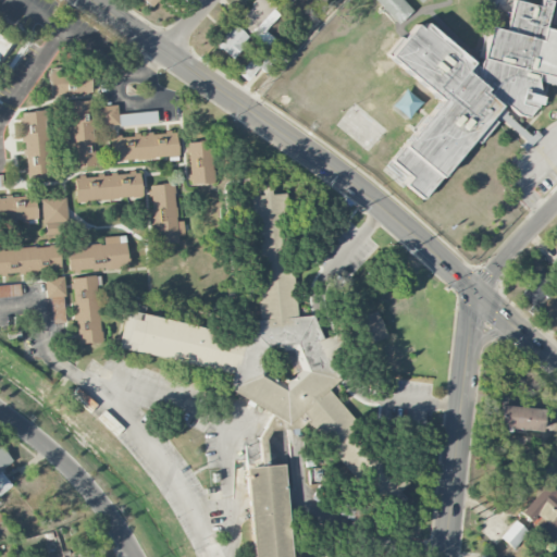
[(141,0),(151,9),(159,0),(141,0)]
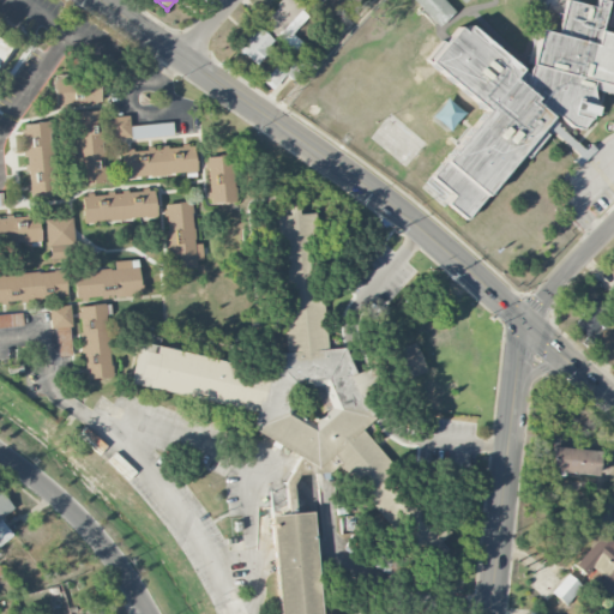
[(282,0),(263,22),(286,42),(309,16),(294,2),(295,0),(282,0)]
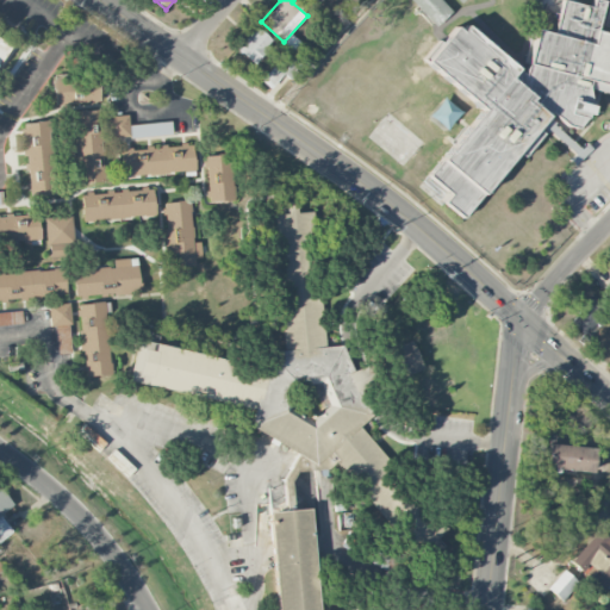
[(419,0),(442,24),(458,8),(449,0),(419,0)]
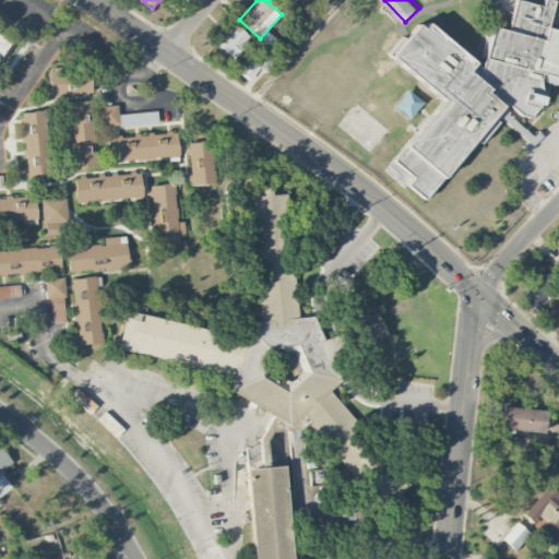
[(427,16),(396,54),(405,60),(408,57),(415,62),(412,67),(419,72),(423,69),(429,74),(426,78),(433,84),(437,80),(442,84),(440,87),(448,94),(450,91),(453,94),(401,156),(420,173),(415,180),(431,194),(484,133),(487,137),(504,115),(533,139),(537,133),(521,120),(527,113),(535,113),(544,104),(550,105),(555,91),(547,90),(546,79),(558,81),(558,24),(556,24),(558,9),(558,0),(550,0),(550,2),(540,0),(521,0),(515,24),(499,20),(488,63),(483,59),(486,56),(438,15),(432,21),(427,16)]
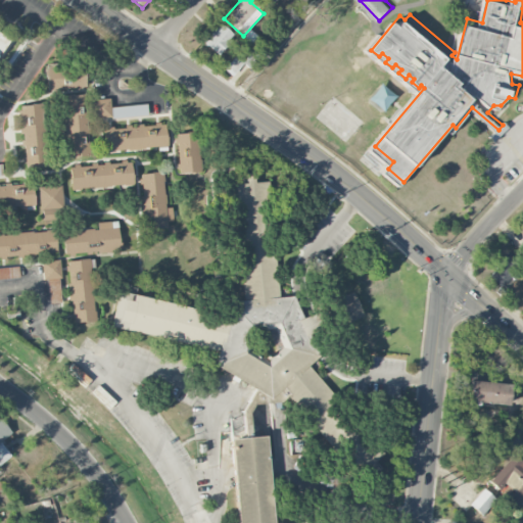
[(217,55),(234,36),(220,24),(203,42),(217,55)]
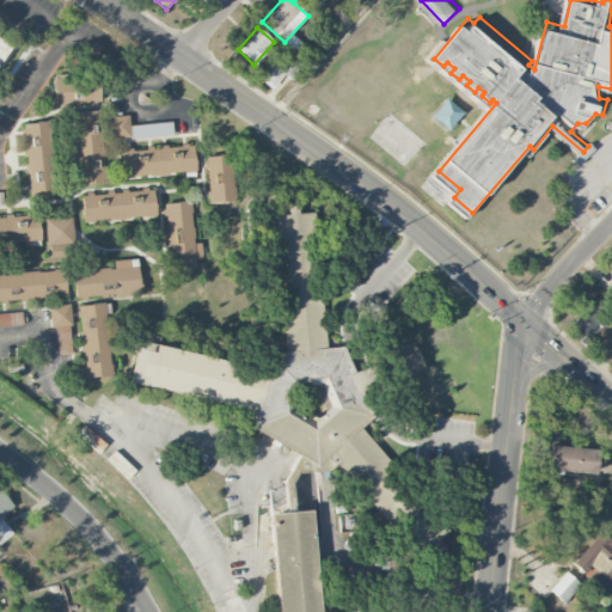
[(0,65),(11,47),(0,40),(0,65)]
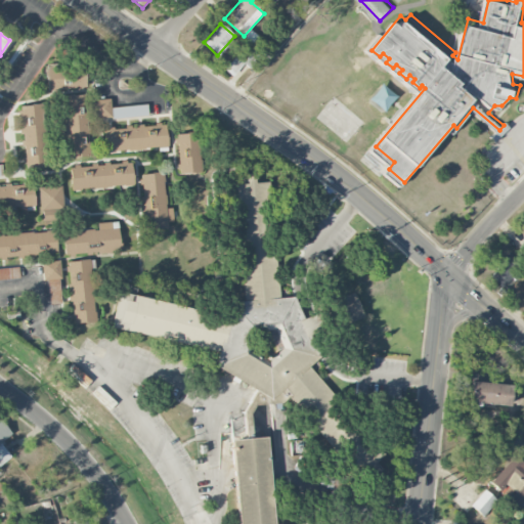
[(86,88),(84,64),(45,67),(46,91),(86,88)]
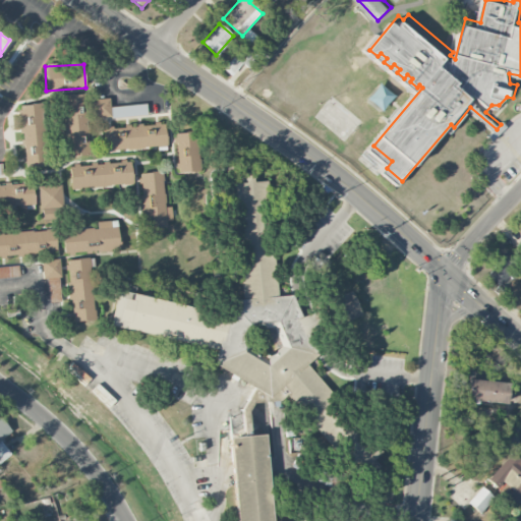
[(66,158),(89,157),(84,94),(63,95),(66,158)]
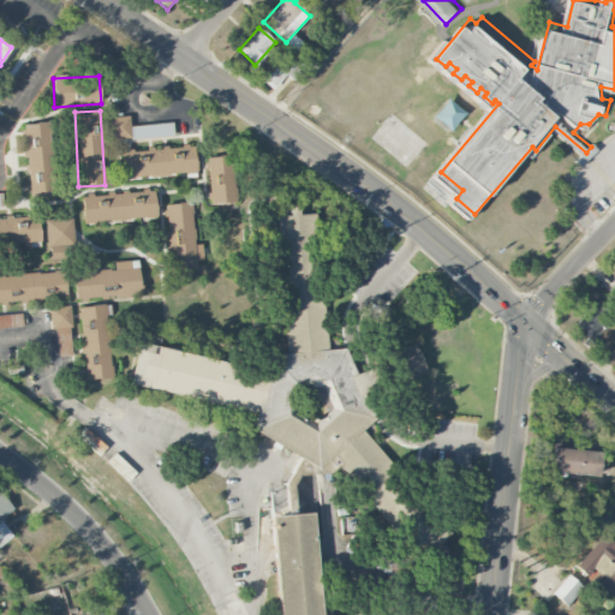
[(131,137),(129,115),(107,119),(111,141),(131,137)]
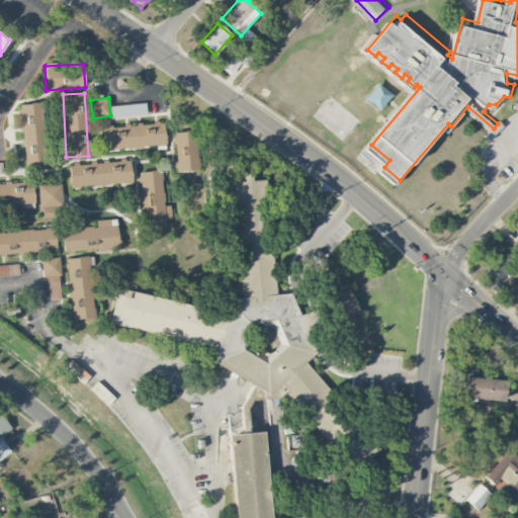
[(46,165),(44,103),(21,104),(23,166),(46,165)]
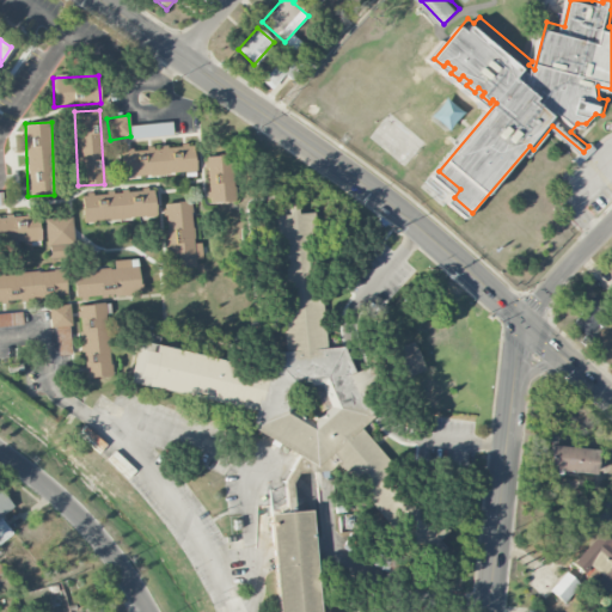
[(195,173),(194,146),(121,150),(122,177),(195,173)]
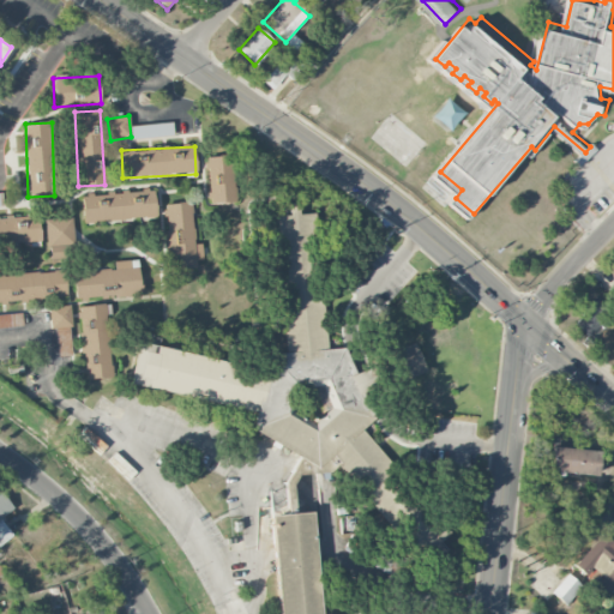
[(209,204),(235,202),(232,155),(206,157),(209,204)]
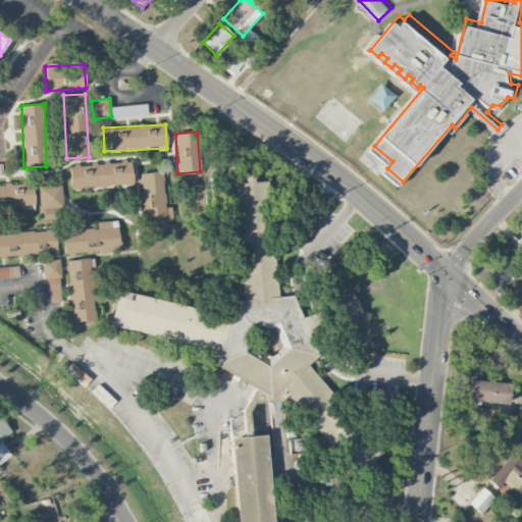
[(70,189),(133,187),(132,162),(69,165),(70,189)]
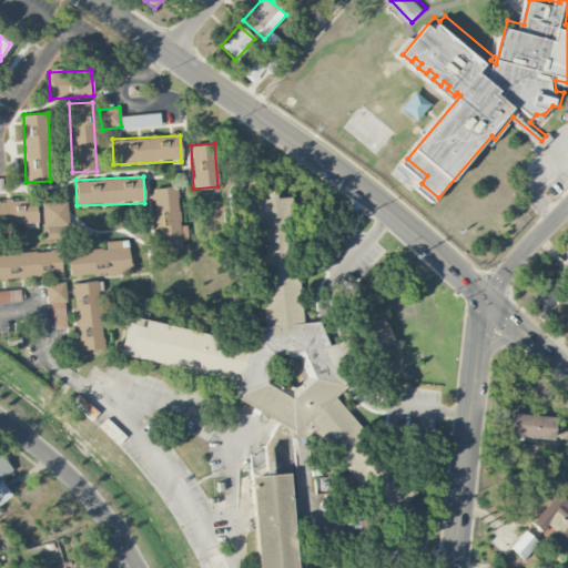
[(178,188),(153,189),(156,250),(186,249),(184,225),(180,226),(178,188)]
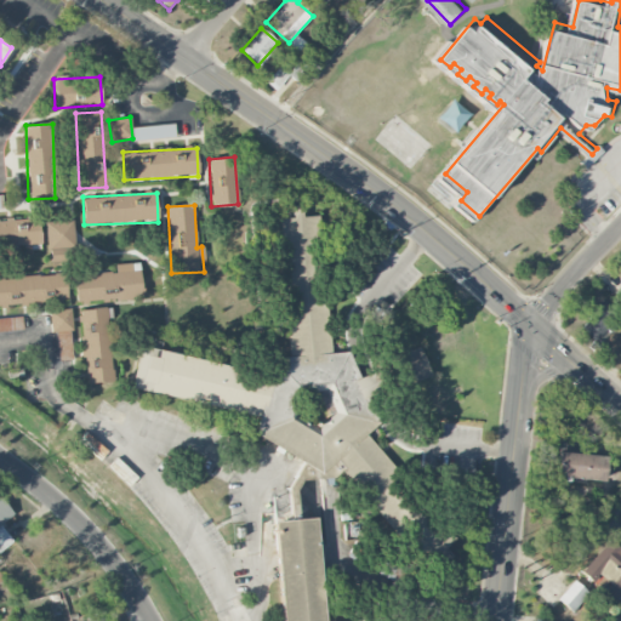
[(272,362),(255,368),(157,354),(155,358),(136,355),(131,394),(256,411),(254,431),(291,460),(284,519),(292,520),(297,485),(335,473),(381,510),(391,507),(397,466),(355,433),(382,425),(382,419),(368,374),(357,377),(349,354),(312,349),(329,220),(302,216),(300,208),(292,206),(290,220),(272,362)]
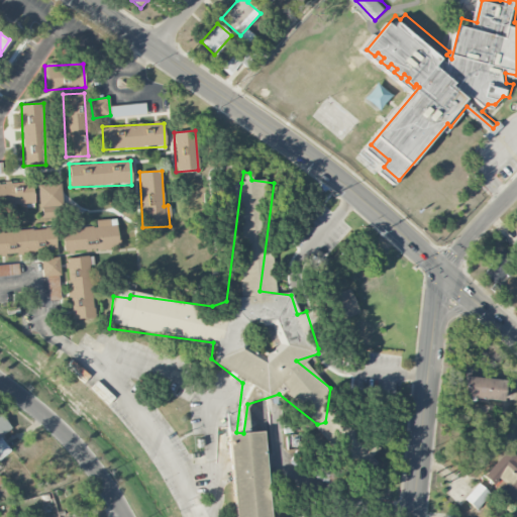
[(0,206),(33,205),(32,183),(0,183),(0,206)]
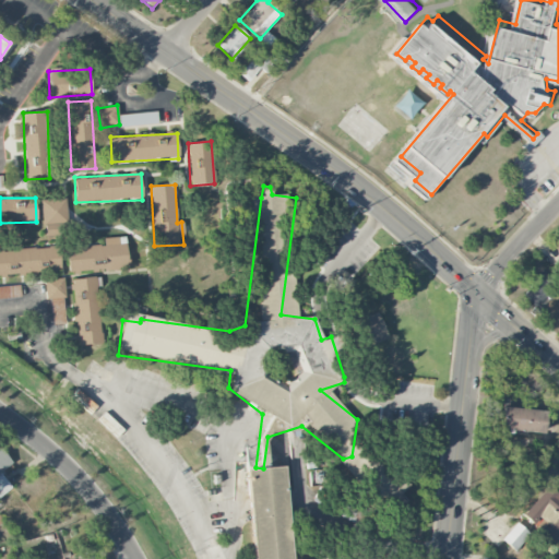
[(67,224),(66,199),(42,199),(43,237),(57,237),(56,224),(67,224)]
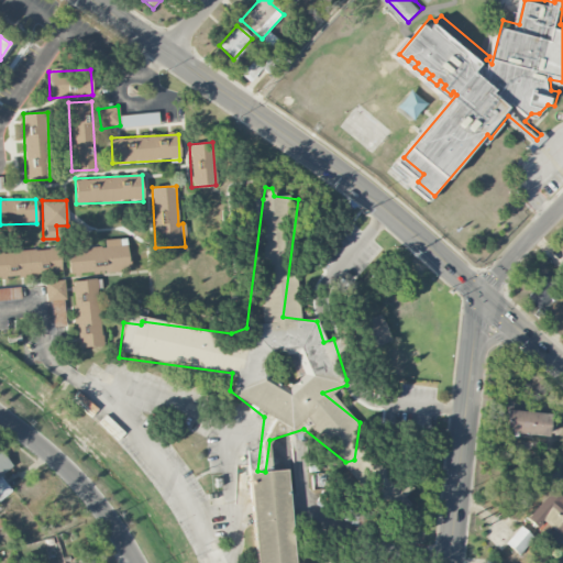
[(128,239),(105,240),(106,247),(67,250),(69,275),(129,272),(128,239)]
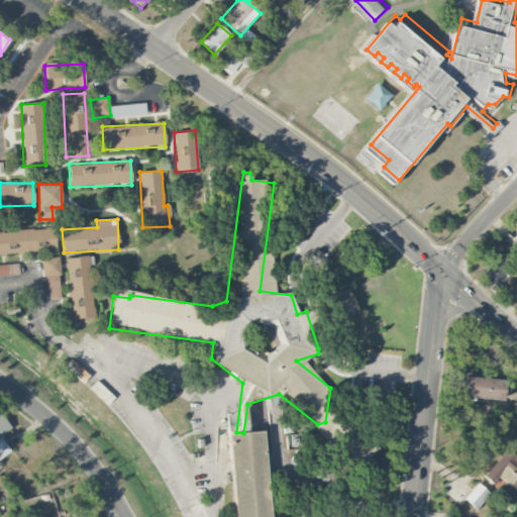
[(55,229),(0,230),(0,253),(56,252),(55,229)]
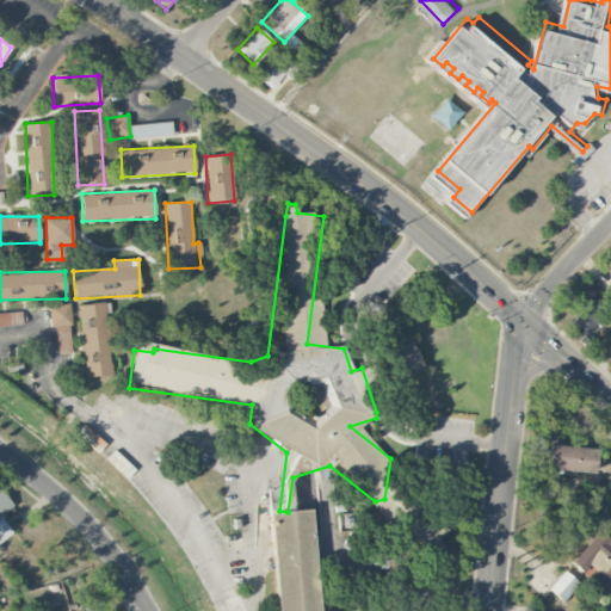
[(597,322),(602,326),(610,312),(610,306),(593,292),(571,325),(586,335),(597,322)]
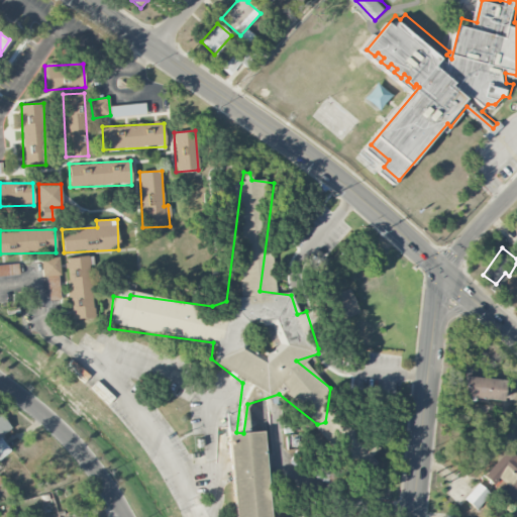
[(93,319),(90,256),(68,257),(71,320),(93,319)]
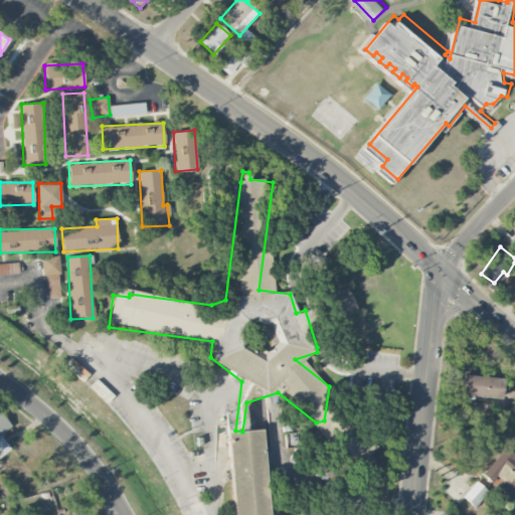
[(41,277),(47,277),(48,299),(59,299),(58,256),(41,258),(41,277)]
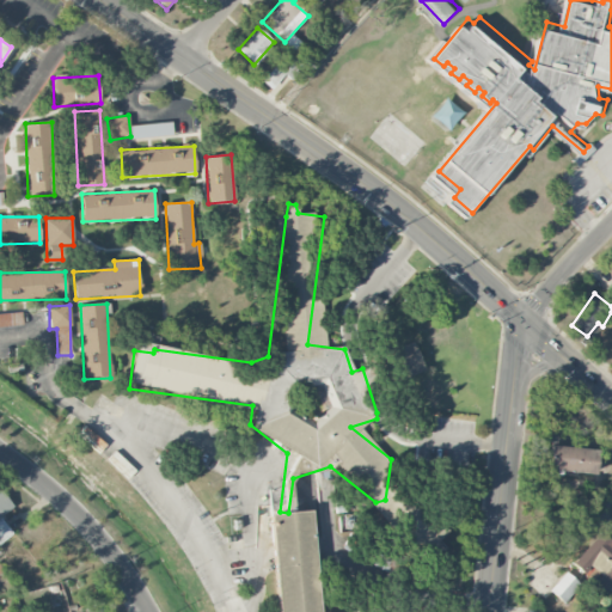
[(0,326),(22,326),(22,312),(0,313),(0,326)]
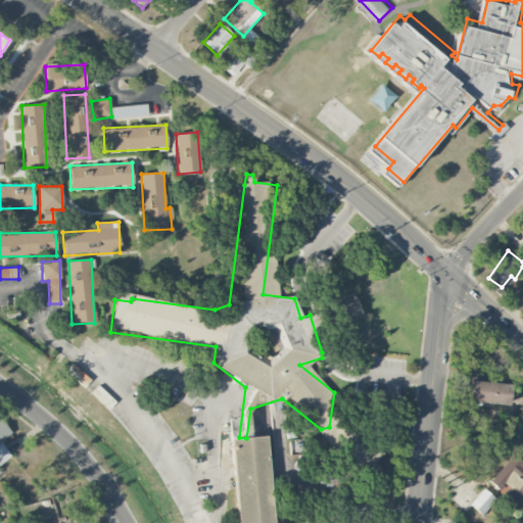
[(362,317),(352,292),(335,299),(344,324),(362,317)]
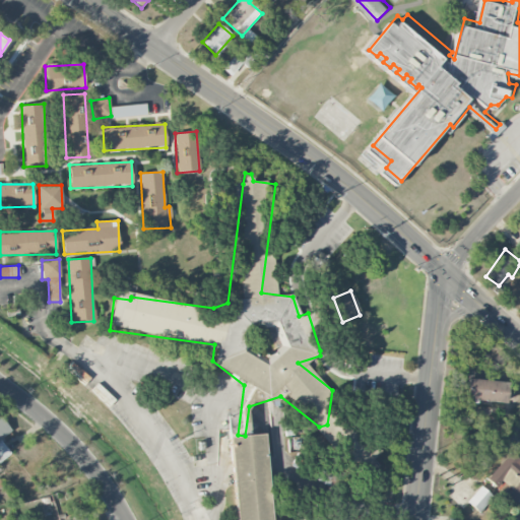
[(507,381),(466,379),(465,400),(506,402),(507,381)]
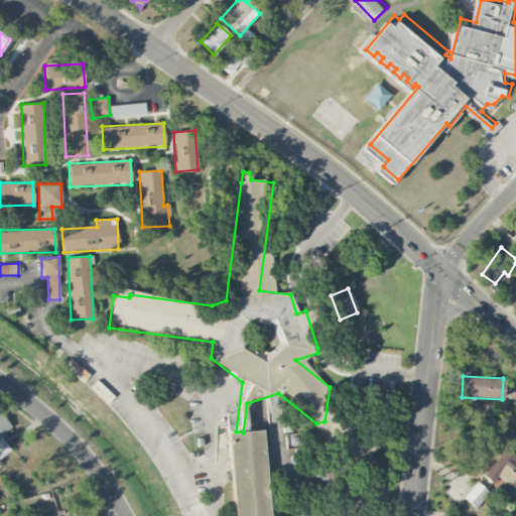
[(0,435),(11,428),(0,412),(0,458),(10,450),(0,435)]
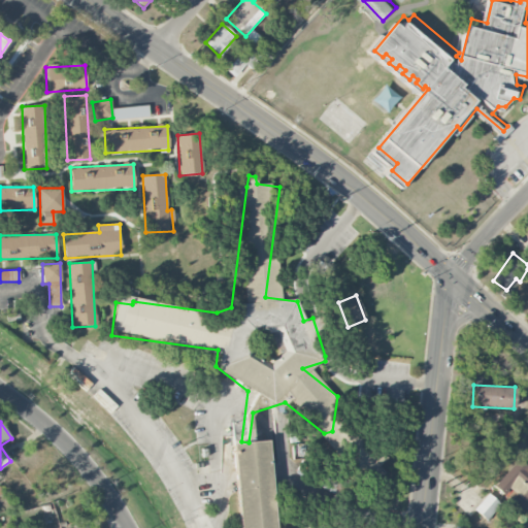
[(232,443),(236,527),(272,527),(267,440),(232,443)]
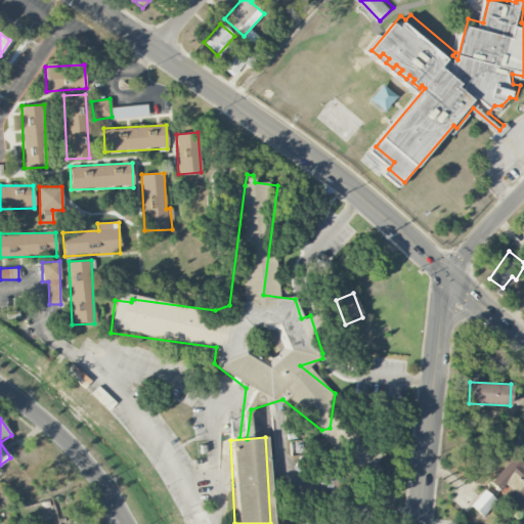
[(490,484),(498,490),(512,473),(523,482),(509,503),(518,510),(523,501),(523,461),(514,453),(490,484)]
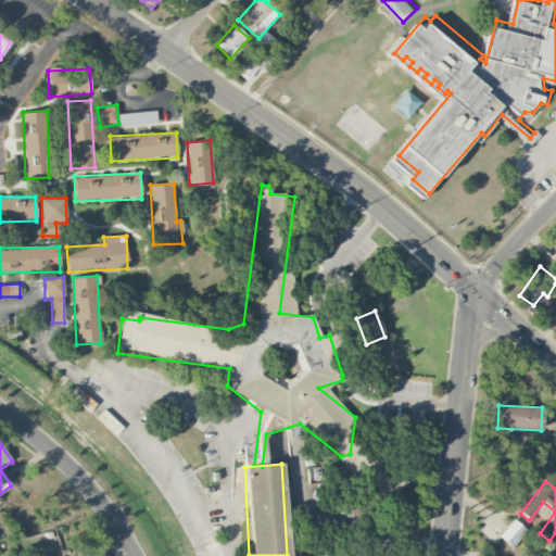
[(513,548),(527,532),(514,520),(498,536),(513,548)]
